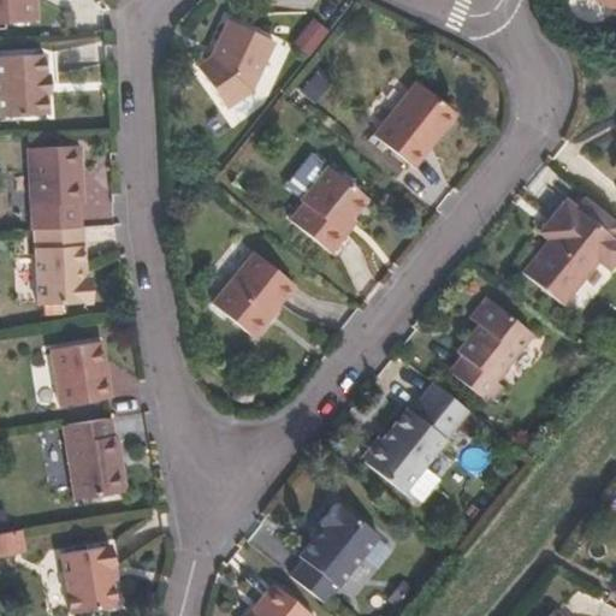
[(0,0),(0,24),(39,23),(36,0),(0,0)]
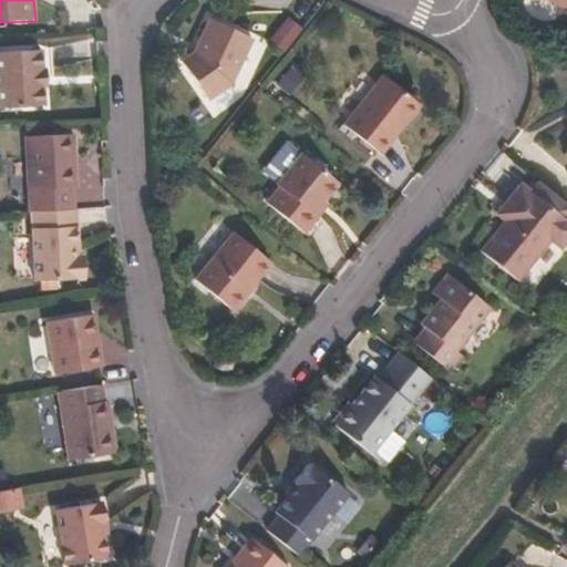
[(214,17),(196,52),(184,61),(212,100),(237,82),(257,39),(214,17)]
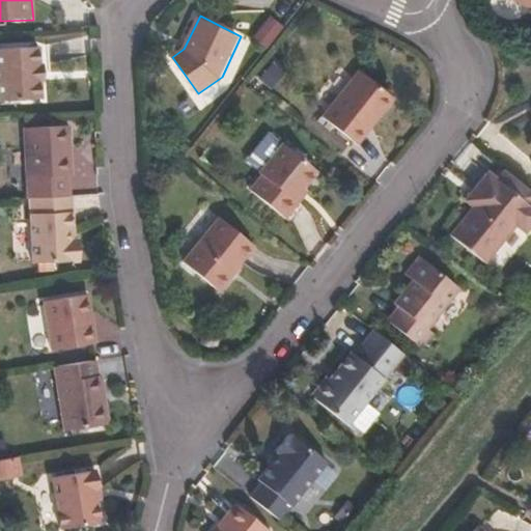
[(0,102),(43,101),(42,81),(46,81),(45,65),(40,65),(39,49),(0,50),(0,102)]
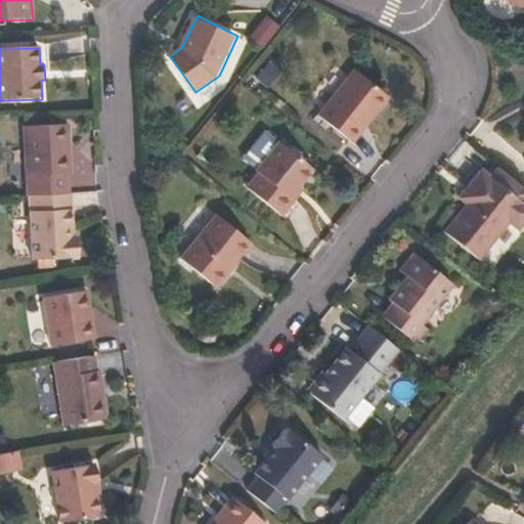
[(367,126),(391,97),(356,70),(318,115),(351,141),(365,125),(367,126)]
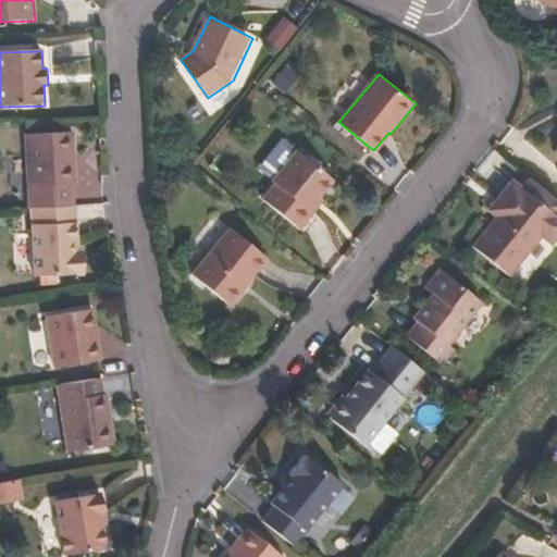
[(78,184),(75,133),(28,136),(34,209),(35,209),(76,206),(74,185),(78,184)]
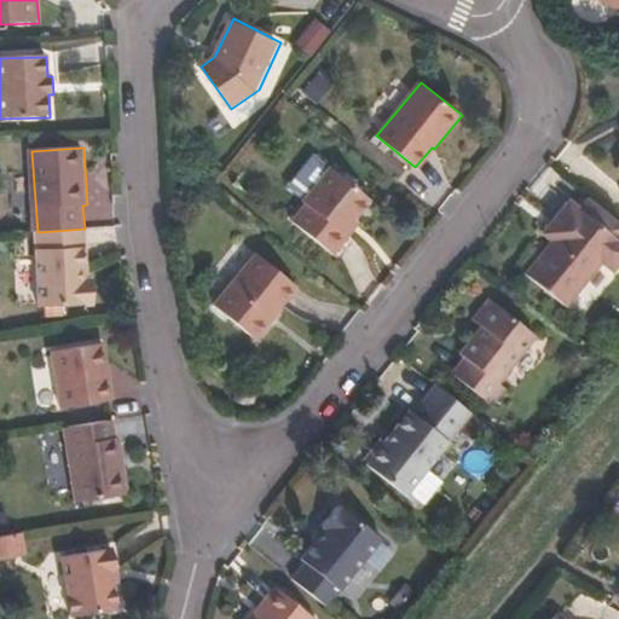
[(345,233),(370,201),(330,169),(302,203),(306,207),(294,223),(334,255),(348,238),(345,233)]
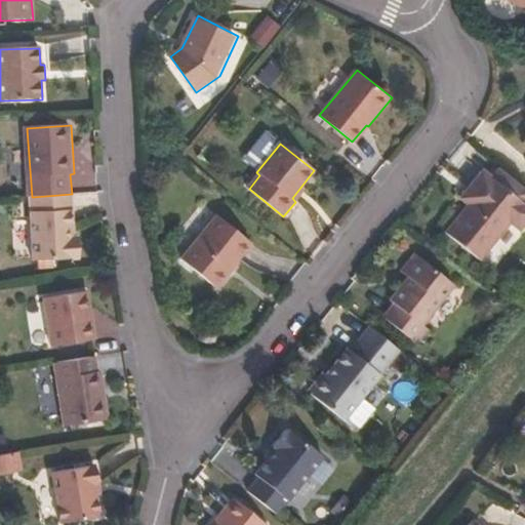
[(467,202),(474,208),(451,236),(485,264),(515,226),(524,234),(524,233),(524,204),(488,175),(467,202)]
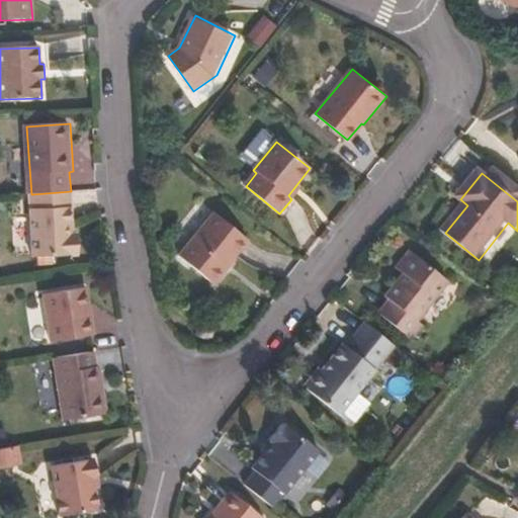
[(74,226),(72,191),(71,191),(32,194),(36,258),(81,256),(80,235),(72,236),(71,226),(74,226)]
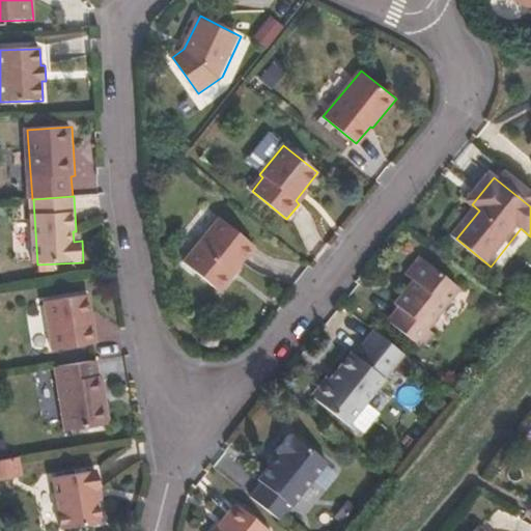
[(221,292),(242,267),(240,264),(254,246),(220,218),(183,261),(221,292)]
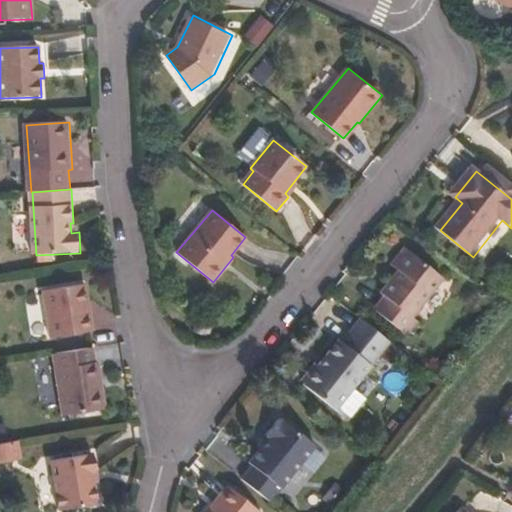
[(417,320),(448,282),(410,252),(396,269),(406,277),(401,284),(398,282),(385,298),(389,301),(379,313),(411,340),(423,325),(417,320)]
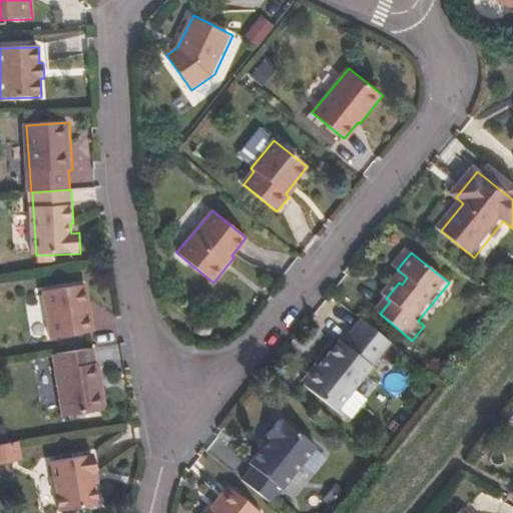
[(95,333),(87,286),(46,293),(53,340),(95,333)]
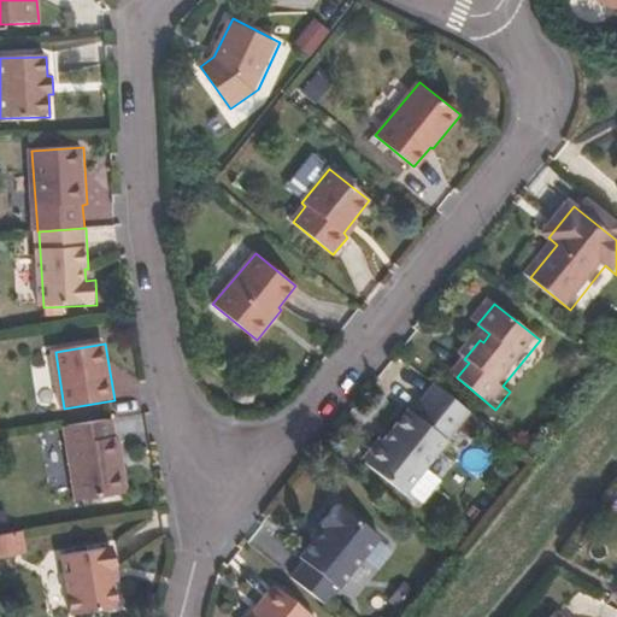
[(407,497),(474,415),(441,387),(418,413),(415,411),(399,430),(401,434),(394,442),(389,440),(386,445),(381,442),(371,454),(370,465),(407,497)]
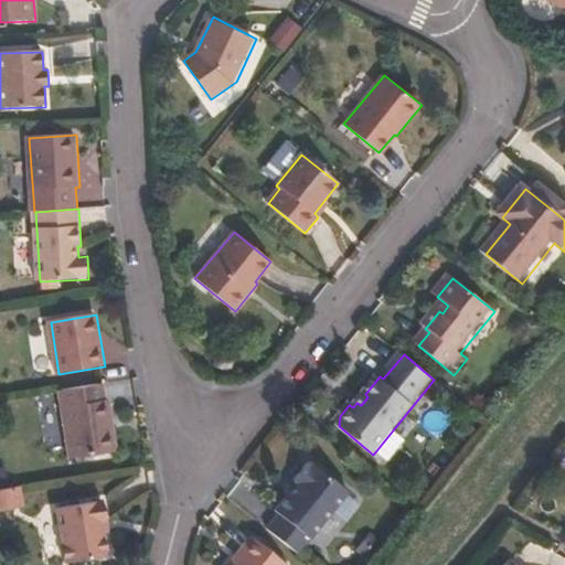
[(119,451),(110,401),(107,402),(104,383),(62,391),(74,460),(119,451)]
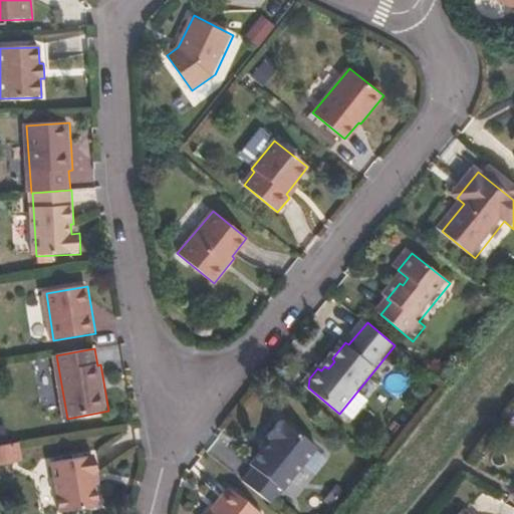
[(261,449),(265,452),(253,466),(256,470),(246,482),(274,505),(320,449),(288,423),(286,425),(283,422),(261,449)]
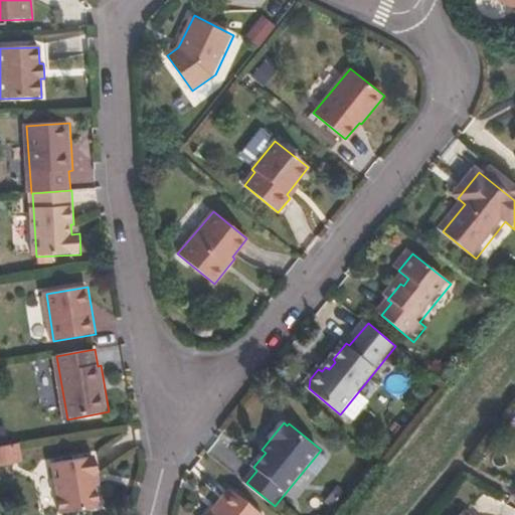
[(0,461),(18,461),(17,441),(0,441),(0,461)]
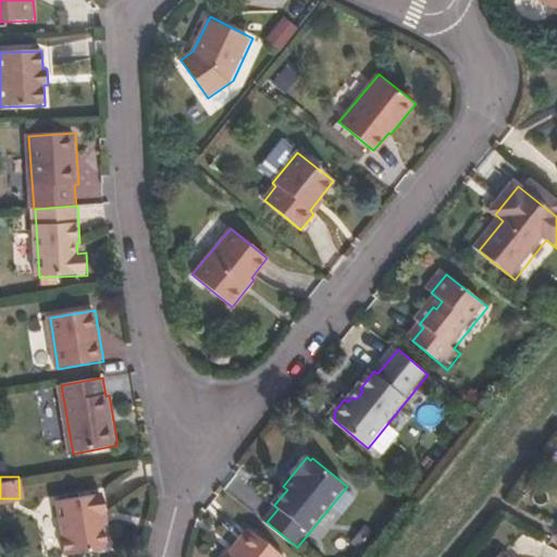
[(106,525),(104,514),(101,495),(56,503),(64,555),(106,548),(101,527),(106,525)]
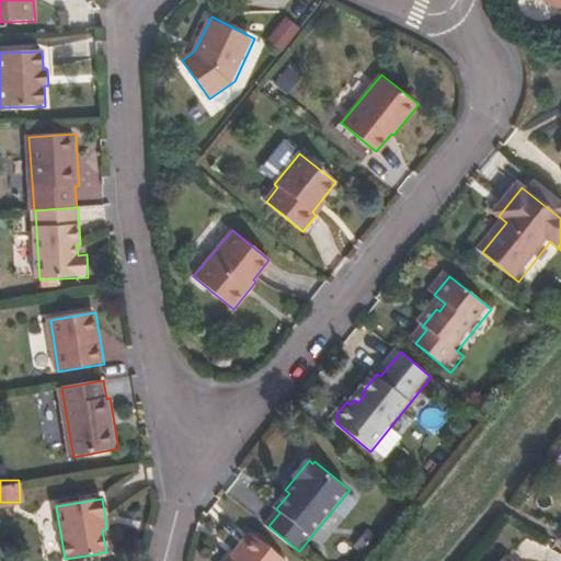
[(284,560),(252,535),(230,560),(284,560)]
